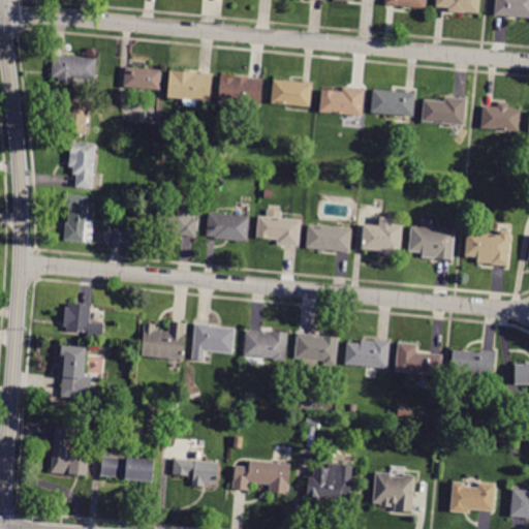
[(385,5),(385,0),(427,0),(427,9),(385,5)]
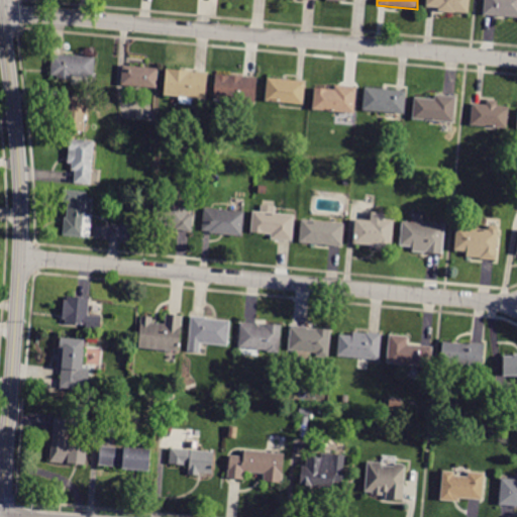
[(469,0),(469,14),(439,11),(439,7),(426,6),(426,0),(469,0)]
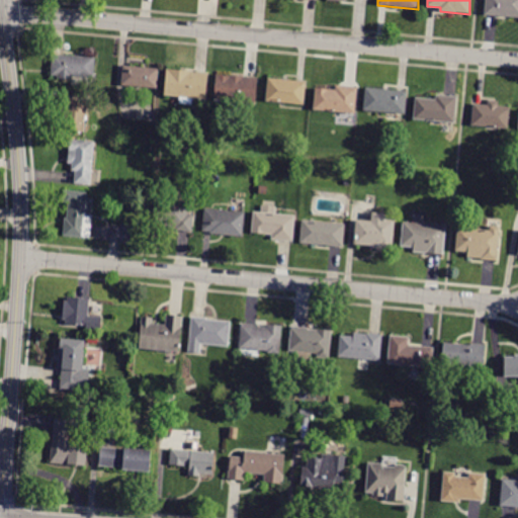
[(517,17),(485,14),(486,0),(517,0),(517,17)]
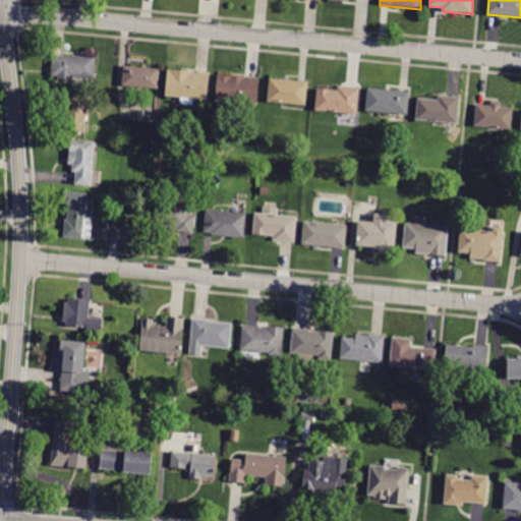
[(52,55),(97,57),(96,78),(73,77),(73,80),(58,79),(58,76),(51,76),(52,55)]
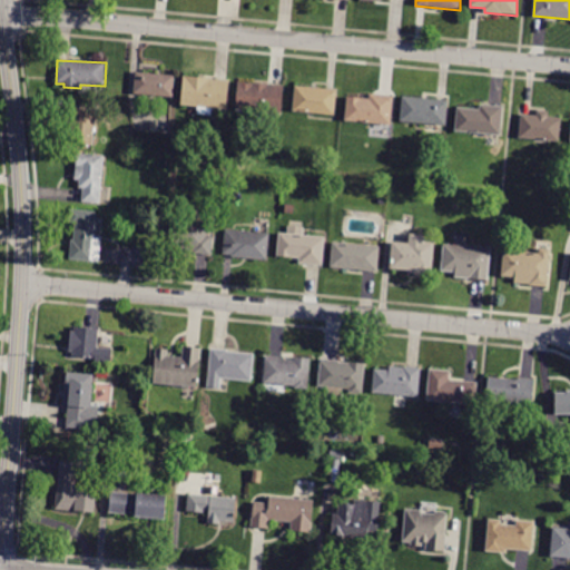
[(135,71),(175,76),(173,97),(134,94),(135,71)]
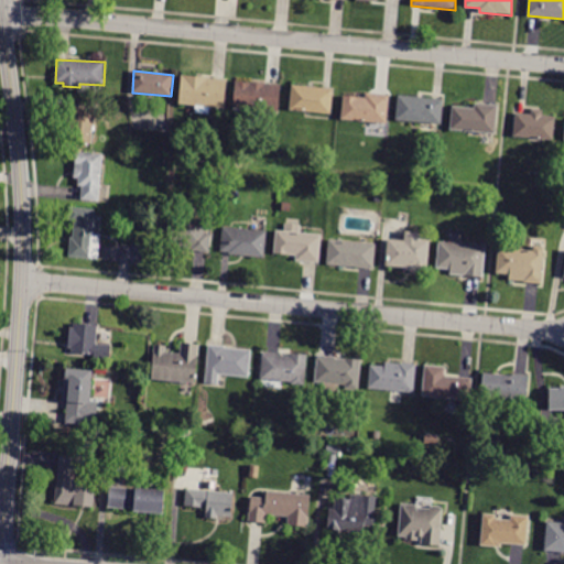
[(227,80),(225,108),(212,107),(210,115),(196,112),(196,107),(179,105),(182,76),(227,80)]
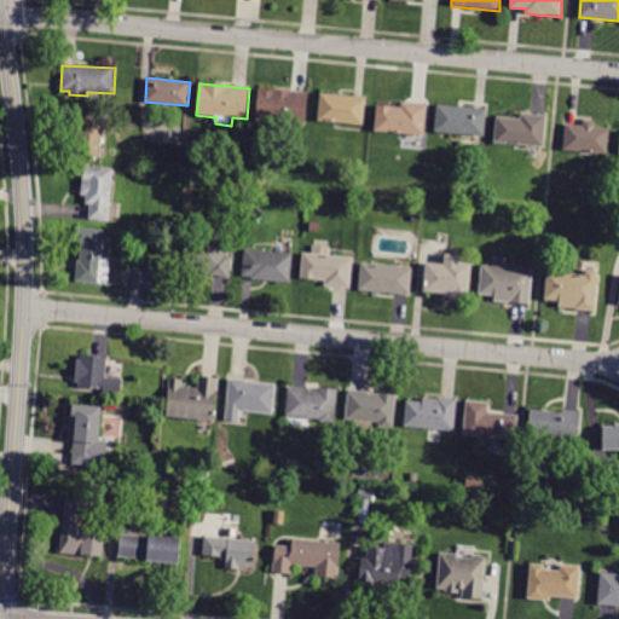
[(308,93),(306,125),(256,120),(259,88),(308,93)]
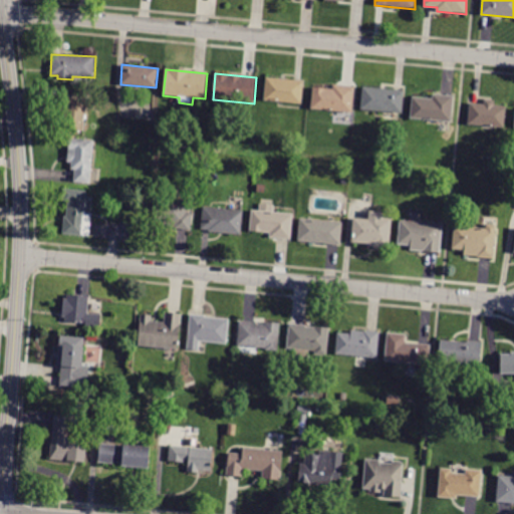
[(304,81),(302,104),(264,100),(266,77),(304,81)]
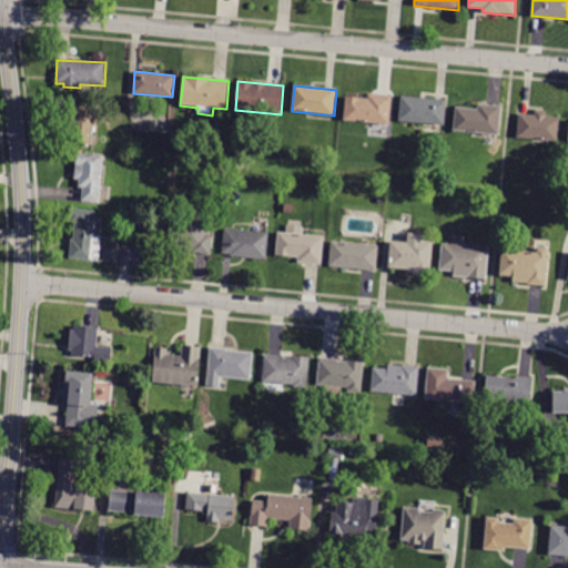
[(389,95),(392,95),(389,125),(343,121),(345,97),(368,99),(368,93),(389,95)]
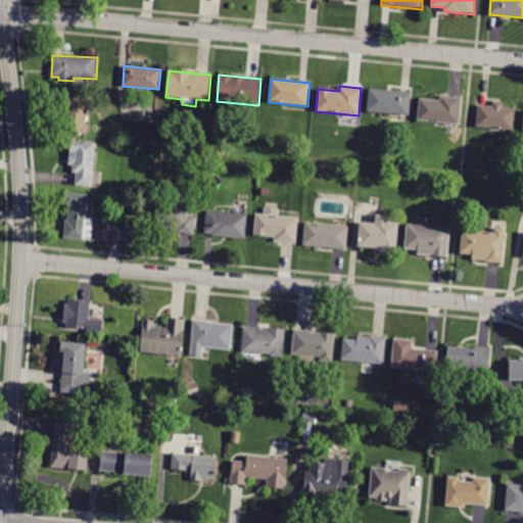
[(412,92),(410,115),(367,111),(369,88),(412,92)]
